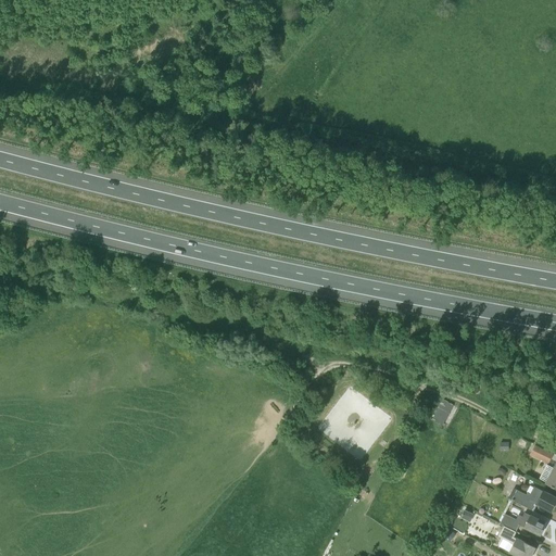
[(442,425),(453,405),(441,399),(431,419),(442,425)]
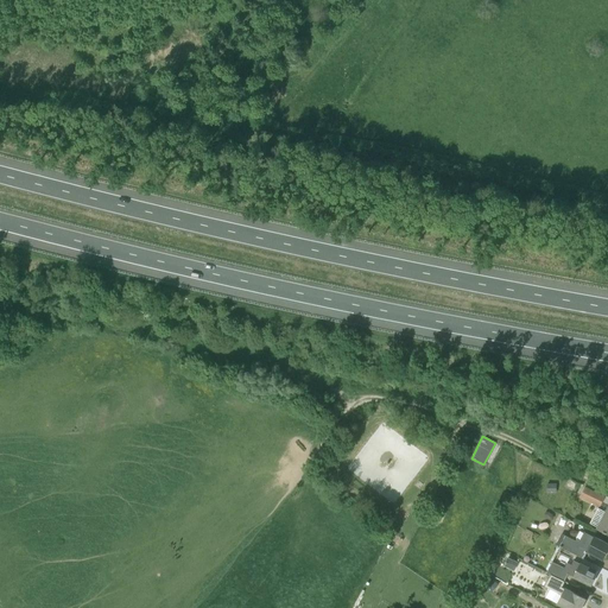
[(599,507),(605,496),(584,486),(580,496),(599,507)]
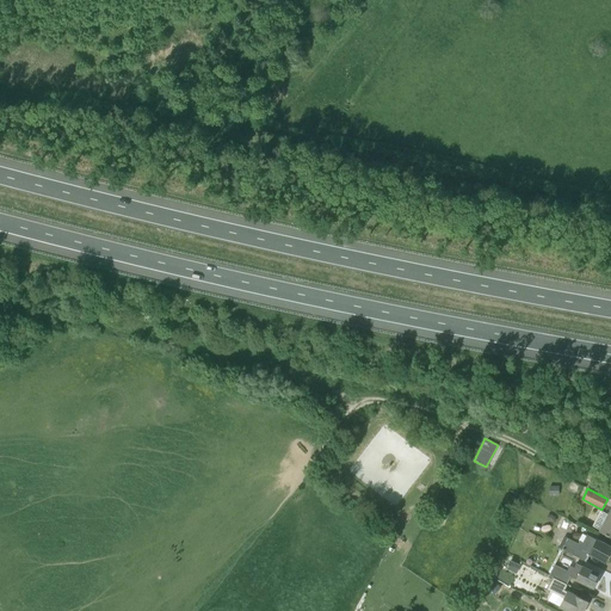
[(594,526),(600,530),(599,531),(610,536),(610,510),(608,514),(602,511),(594,526)]
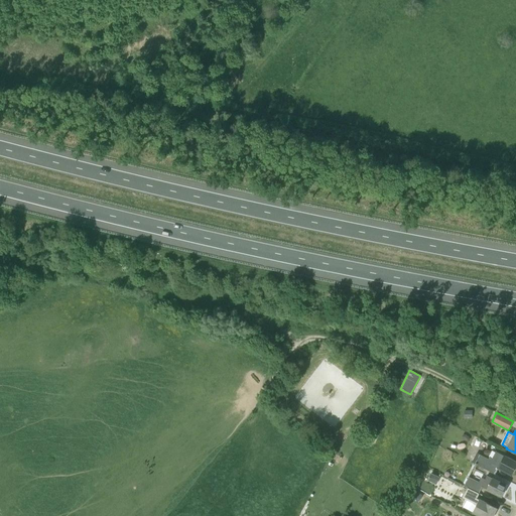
[(503,457),(500,454),(496,452),(492,459),(489,458),(488,459),(477,454),(472,463),(475,465),(495,474),(498,468),(511,475),(515,466),(515,462),(504,456),(503,457)]
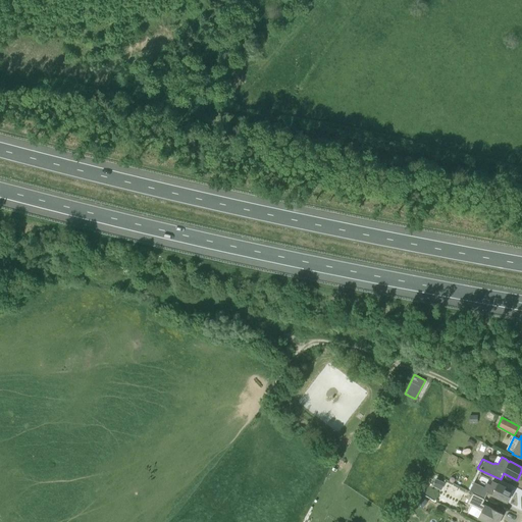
[(441,490),(445,483),(435,479),(432,485),(441,490)]
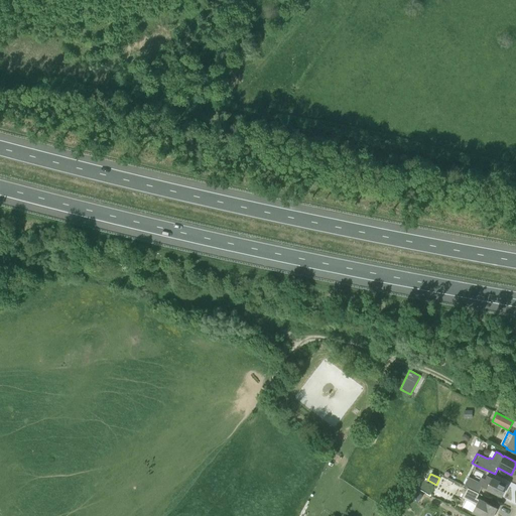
[(487,476),(485,480),(482,487),(487,490),(501,497),(507,486),(487,476)]
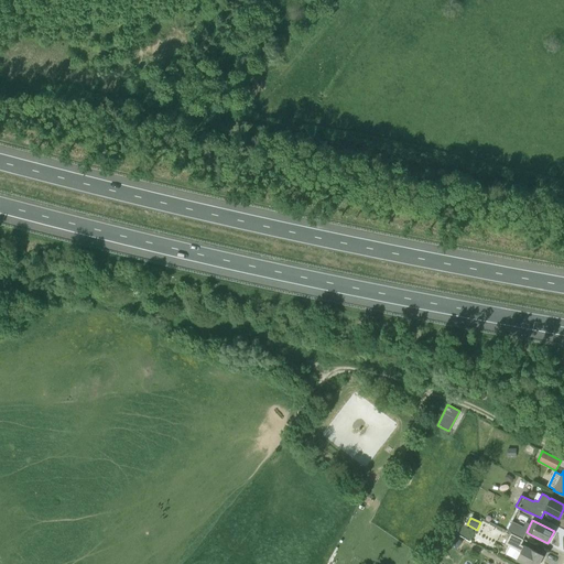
[(510,533),(523,540),(527,532),(521,530),(523,527),(512,521),(507,531),(510,533)]
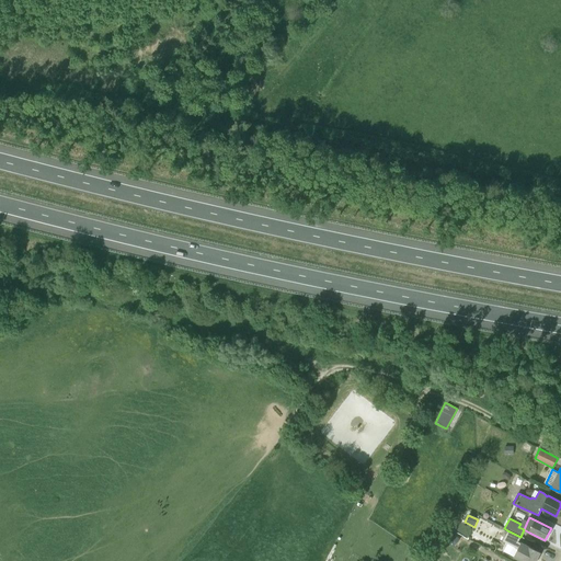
[(521,537),(507,530),(503,541),(513,547),(508,556),(519,560),(536,560),(540,552),(524,544),(518,540),(521,537)]
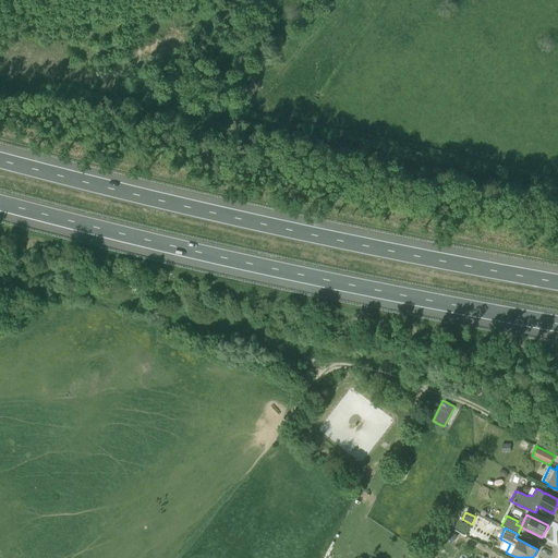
[(444,537),(451,544),(458,536),(450,530),(444,537)]
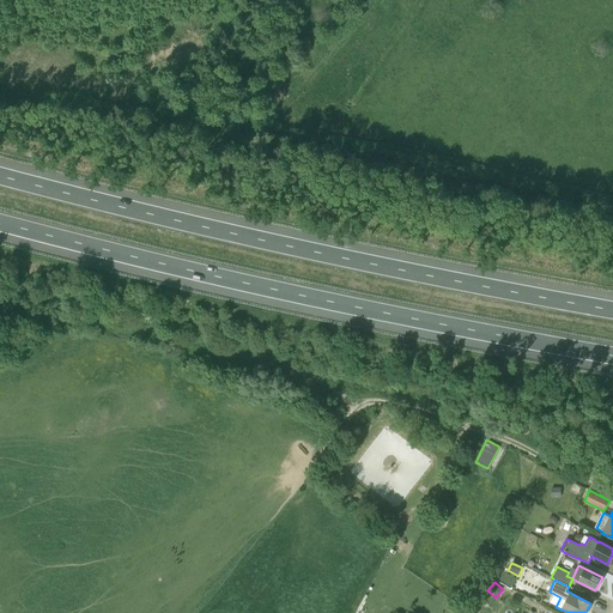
All buildings are outlined.
